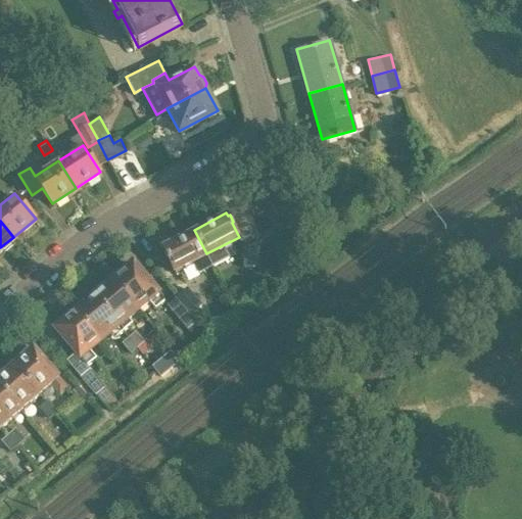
[(211,264),(206,253),(194,230),(161,246),(174,271),(192,262),(197,272),(211,264)]
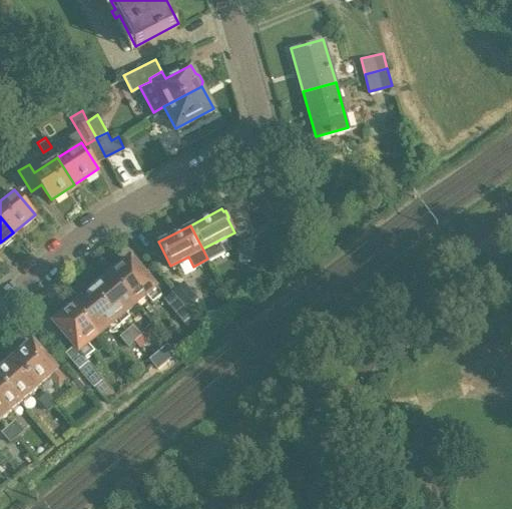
[(236,239),(238,260),(251,259),(249,237),(236,239)]
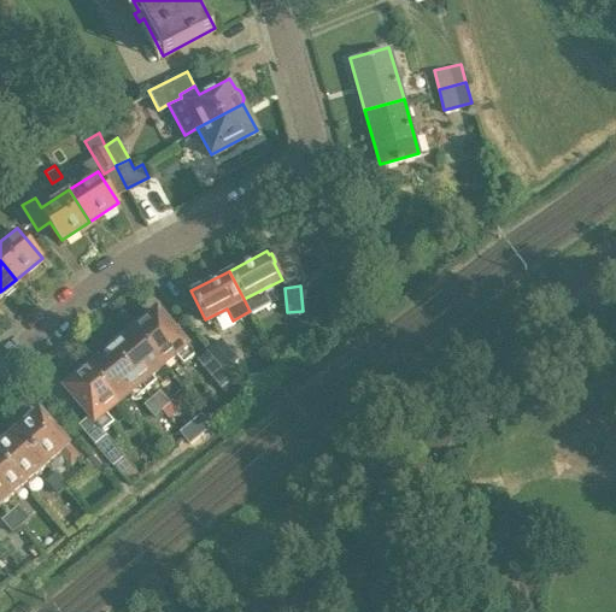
[(157,309),(132,329),(163,364),(175,353),(182,363),(194,353),(157,309)]
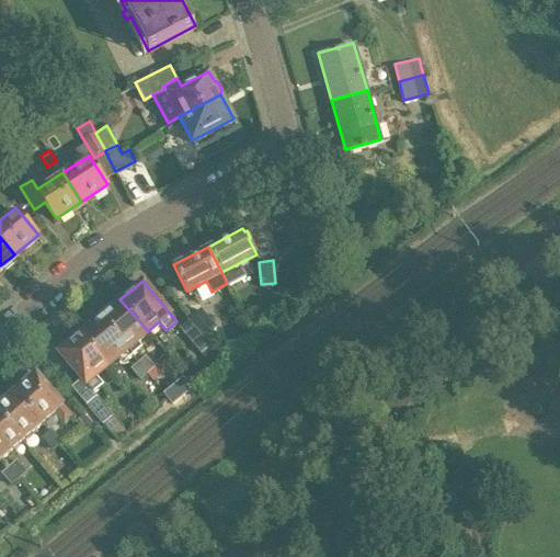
[(127,348),(148,331),(120,299),(120,300),(117,297),(107,305),(110,308),(99,317),(127,348)]
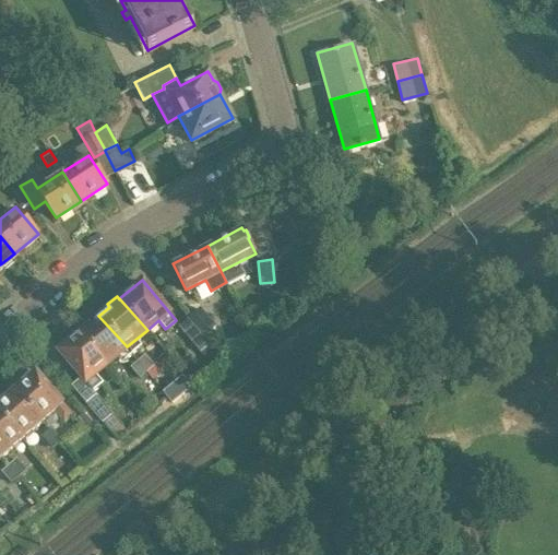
[(199,305),(188,315),(203,332),(214,323),(199,305)]
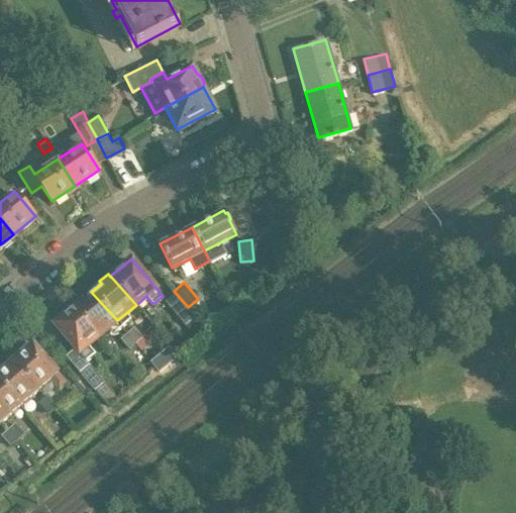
[(194,315),(188,307),(174,291),(164,299),(184,323),(194,315)]
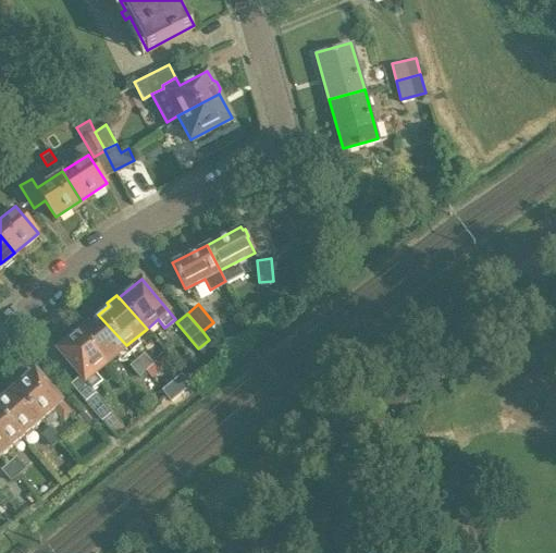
[(81,329),(78,332),(104,363),(126,345),(98,315),(90,321),(88,318),(78,327),(81,329)]
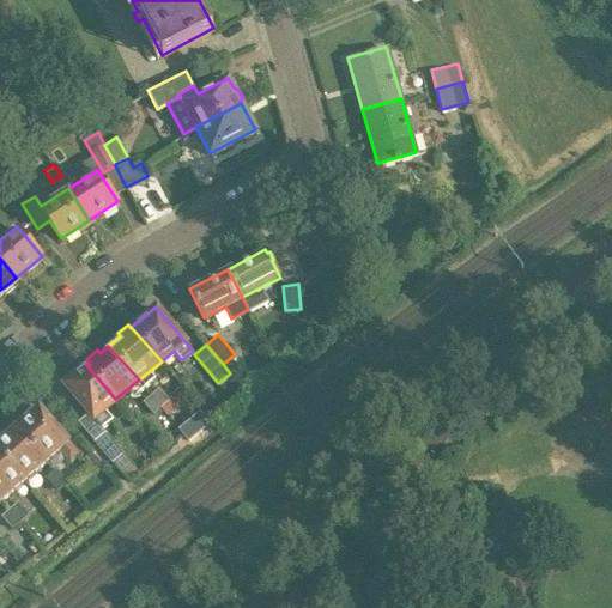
[(77,421),(92,439),(110,460),(111,460),(120,469),(127,463),(119,454),(121,451),(101,427),(111,418),(104,408),(115,399),(86,365),(64,383),(88,412),(77,421)]
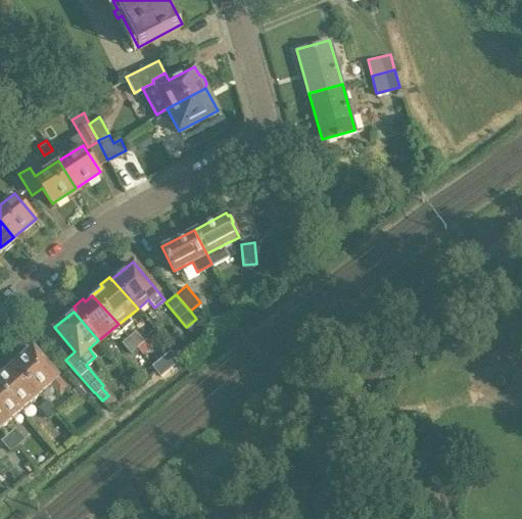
[(137,344),(143,339),(135,329),(129,334),(137,344)]
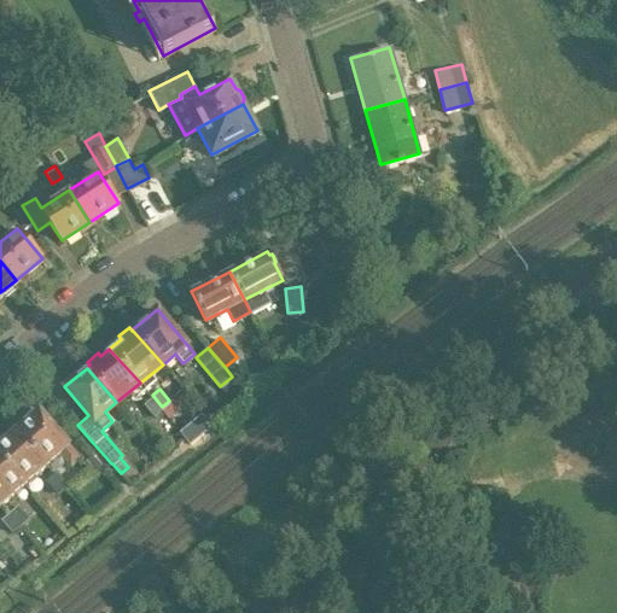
[(162,407),(152,395),(143,402),(152,415),(162,407)]
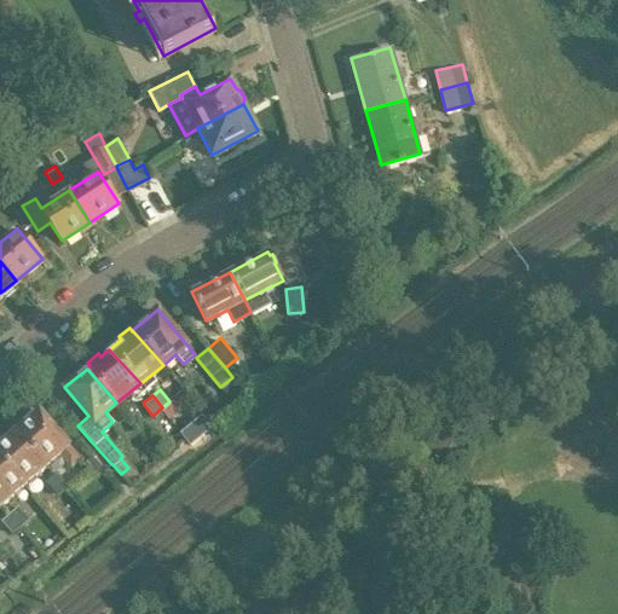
[(19,427),(16,429),(46,463),(59,452),(69,464),(79,456),(69,444),(39,409),(28,418),(27,417),(17,424),(19,427)]
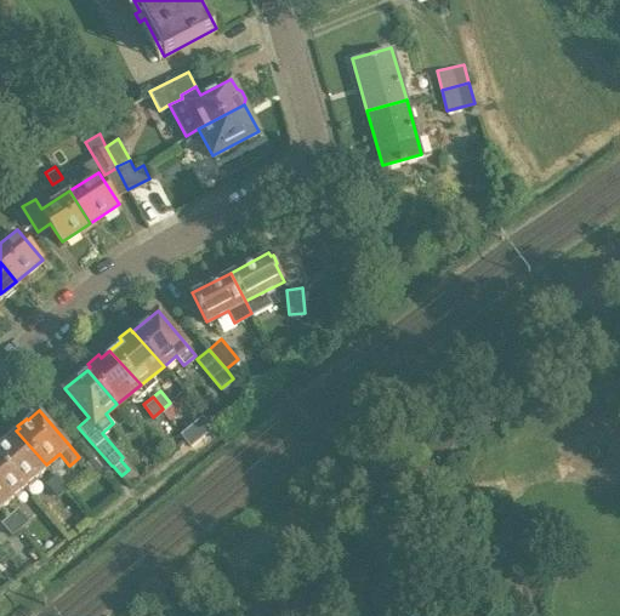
[(0,457),(23,485),(46,465),(16,431),(0,444),(0,457)]
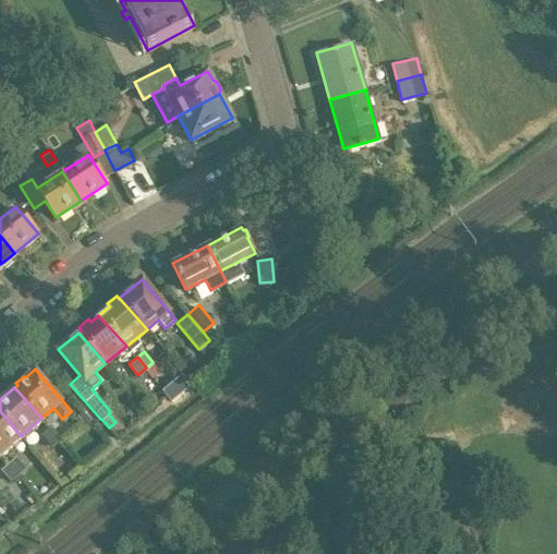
[(0,453),(1,454),(21,436),(0,411),(0,453)]
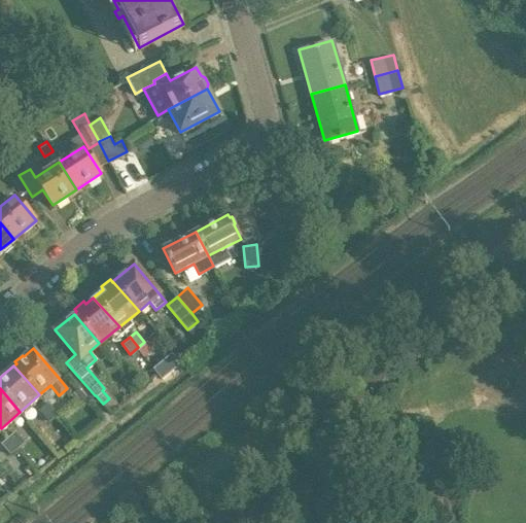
[(77,388),(70,393),(79,404),(85,397),(77,388)]
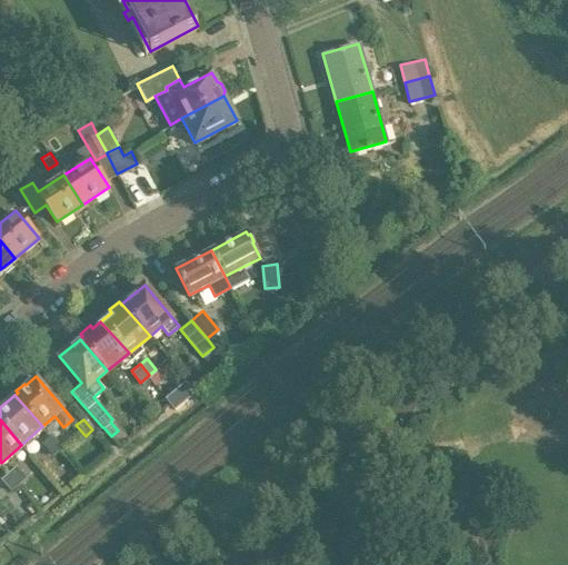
[(50,435),(42,442),(52,452),(59,446),(50,435)]
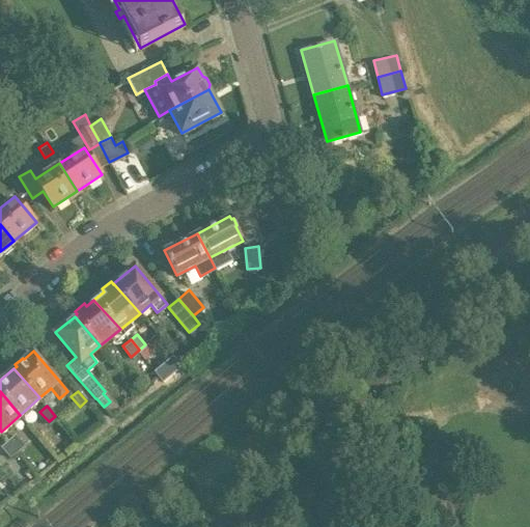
[(15,434),(7,439),(17,449),(23,443),(15,434)]
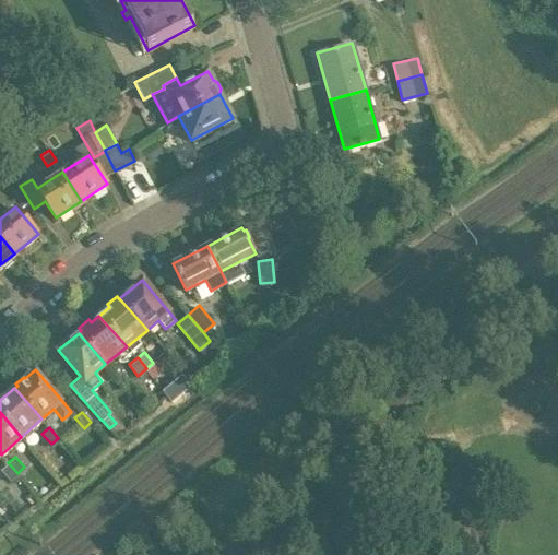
[(10,480),(18,473),(8,462),(1,469),(10,480)]
